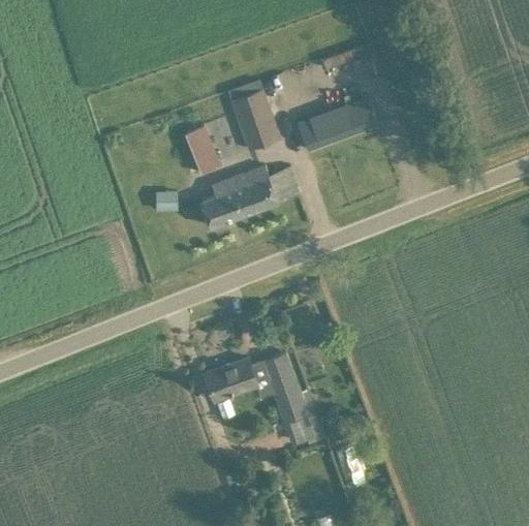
[(231,100),(249,151),(281,140),(263,89),(231,100)]
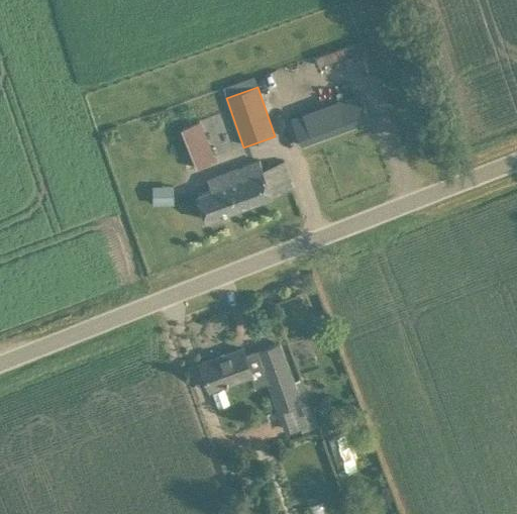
[(292,121),(302,147),(369,122),(358,96),(292,121)]
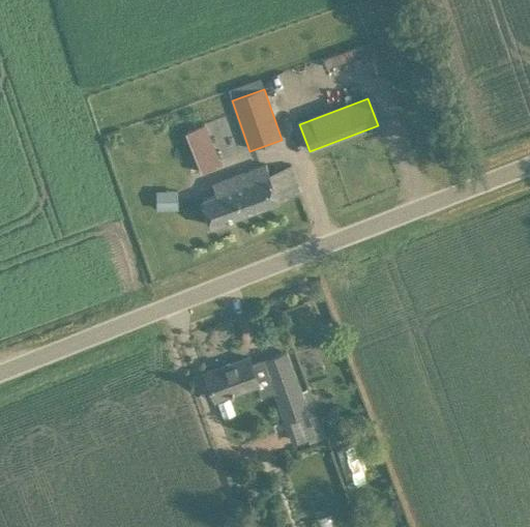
[(187,134),(203,174),(221,167),(205,127),(187,134)]
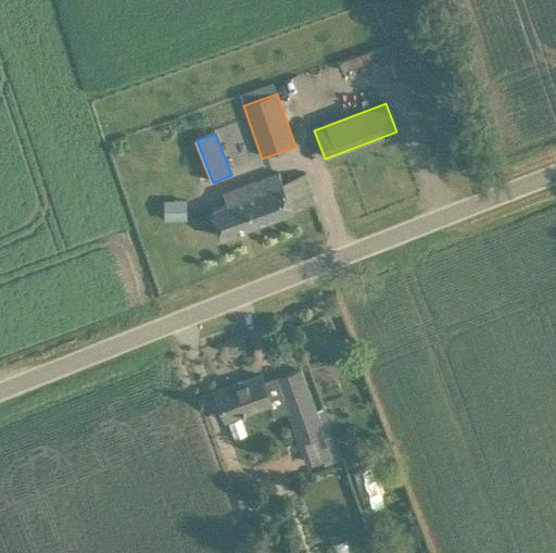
[(212,212),(222,239),(316,204),(305,176),(282,184),(279,175),(224,196),(227,206),(212,212)]
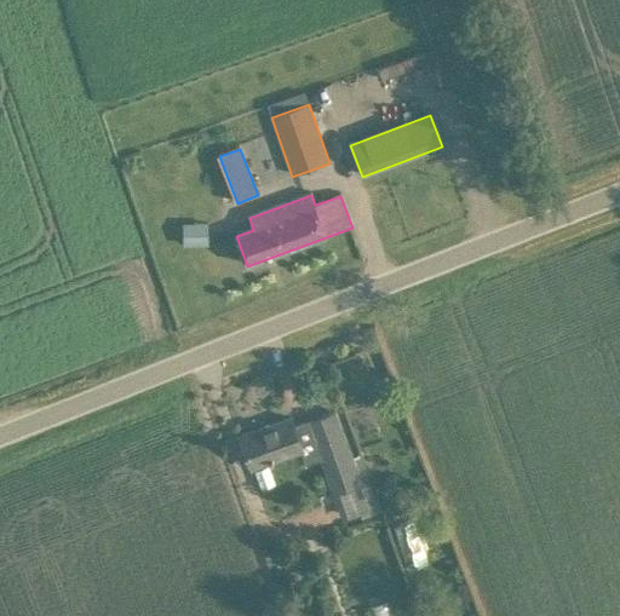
[(208,225),(183,225),(183,247),(208,247),(208,225)]
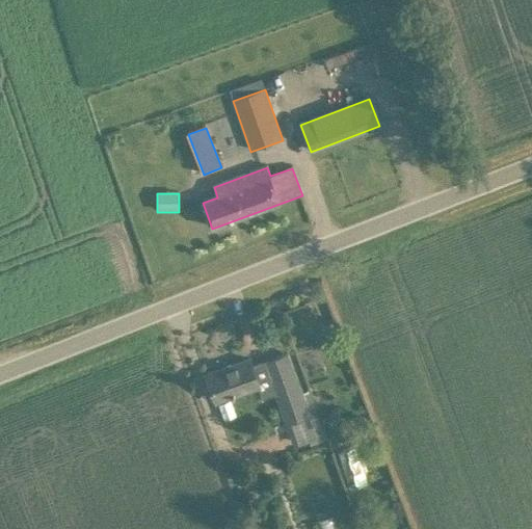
[(264,364),(253,368),(259,388),(264,400),(275,396),(286,425),(294,448),(324,437),(309,392),(301,394),(295,375),(288,355),(264,364)]
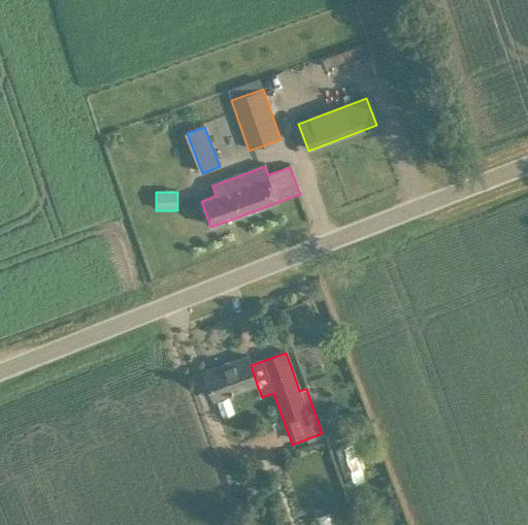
[(248,358),(205,373),(215,399),(257,385),(251,365),(248,358)]
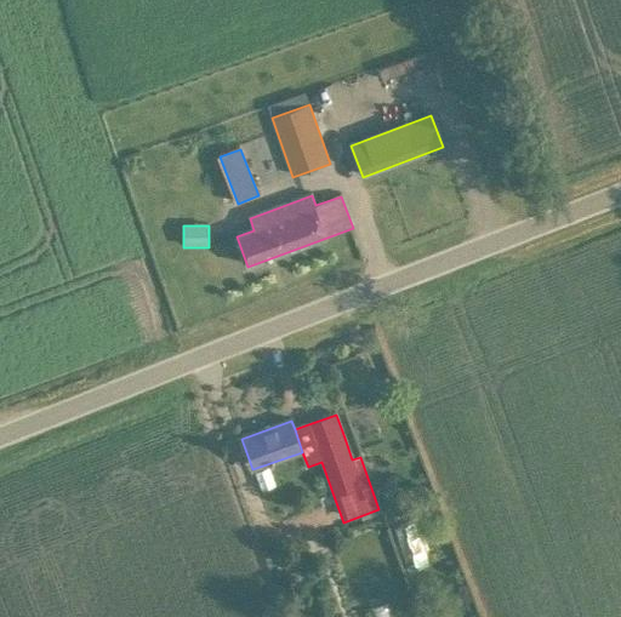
[(403,492),(383,500),(389,519),(410,512),(403,492)]
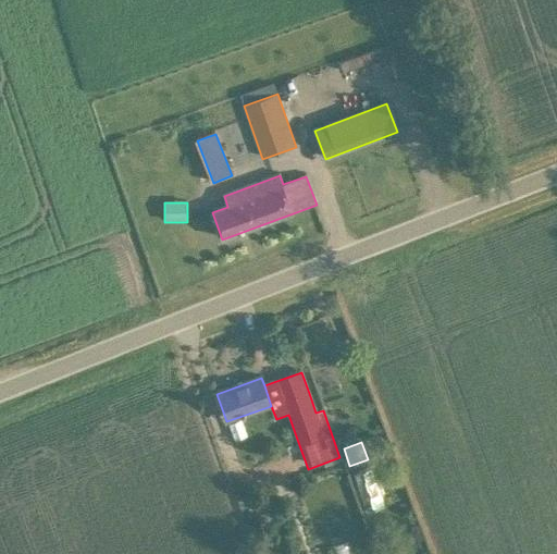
[(373,470),(355,476),(366,515),(385,508),(373,470)]
